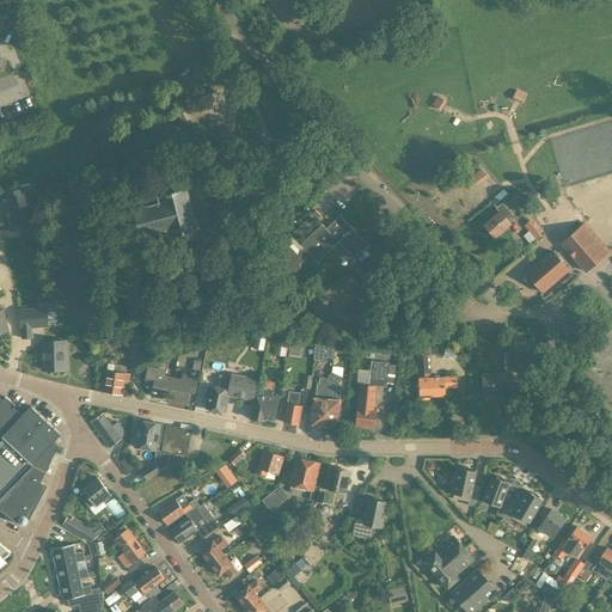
[(526,95),(516,90),(513,97),(522,102),(526,95)]
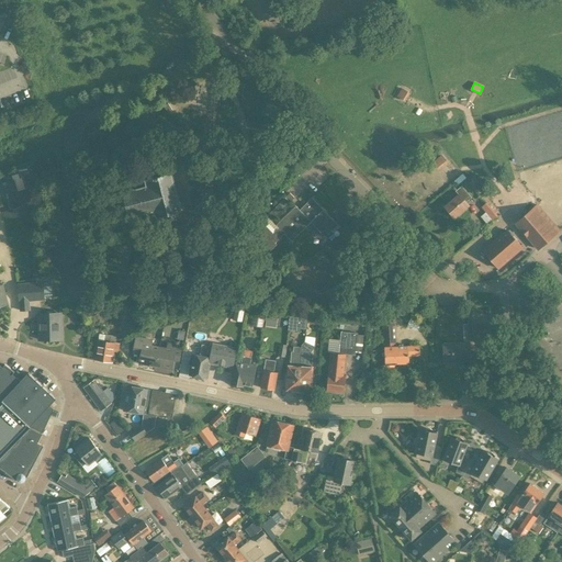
[(397,97),(403,100),(408,92),(402,89),(397,97)]
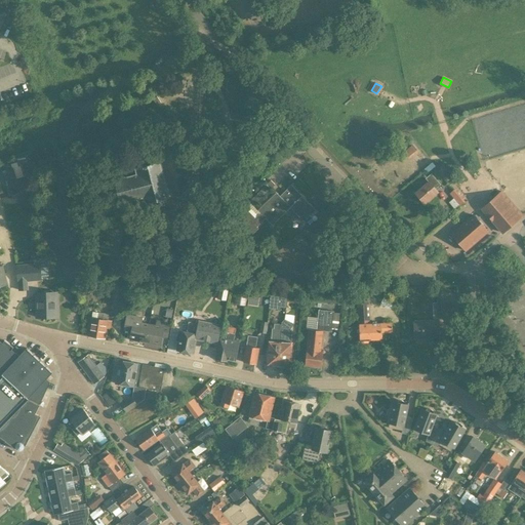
[(412,145),(404,152),(408,158),(417,151),(412,145)]
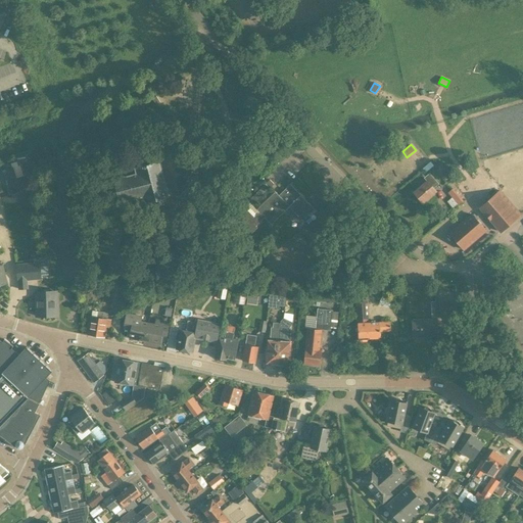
[(162,197),(168,196),(159,161),(152,163),(151,162),(150,162),(151,163),(143,165),(143,164),(142,164),(142,165),(135,168),(136,174),(113,180),(120,202),(142,197),(144,202),(149,201),(151,207),(163,204),(162,197)]
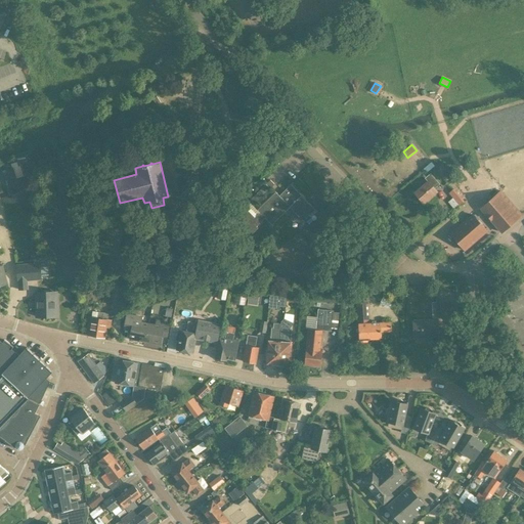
[(0,171),(0,191),(1,197),(19,191),(12,168),(0,171)]
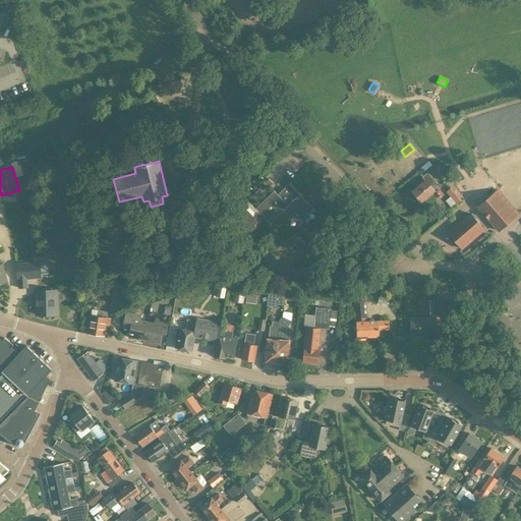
[(422,178),(425,181),(412,193),(420,204),(435,191),(431,188),(437,184),(427,174),(422,178)]
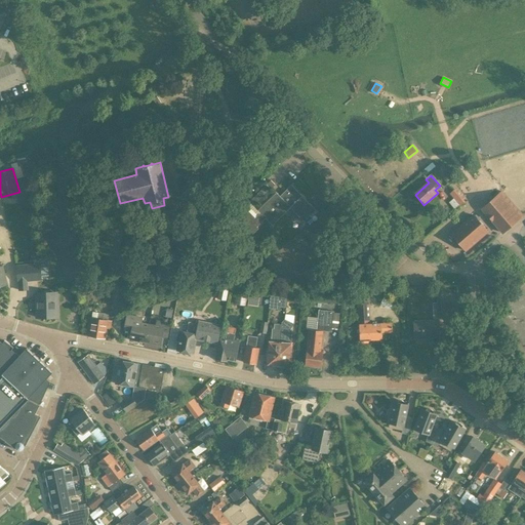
[(249,202),(253,206),(275,185),(271,180),(249,202)]
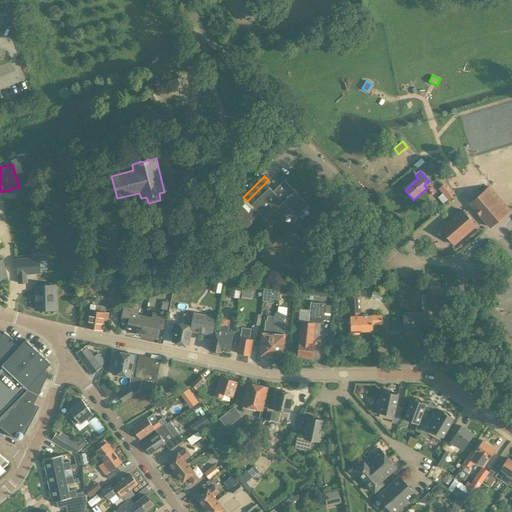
[(306,203),(284,181),(273,191),(269,188),(251,205),(253,207),(248,212),(242,206),(244,204),(236,196),(223,209),(241,227),(245,227),(259,214),(265,220),(279,206),(282,203),(289,209),(294,215),(306,203)]
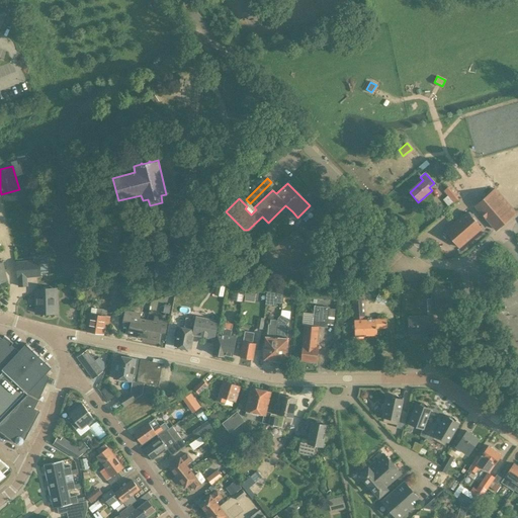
[(443,190),(447,195),(444,198),(450,206),(460,199),(450,185),(443,190)]
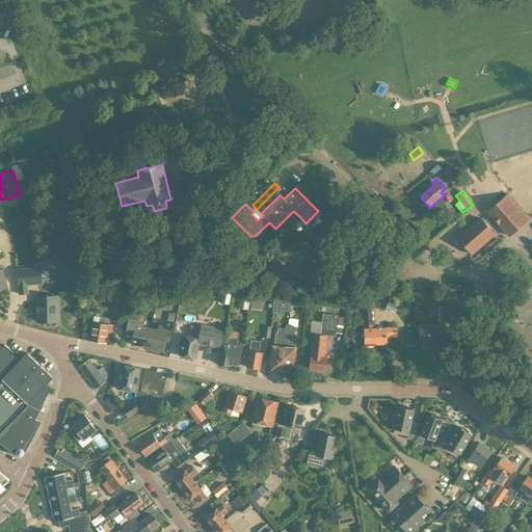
[(530,219),(530,218),(509,194),(487,212),(509,237),(530,219)]
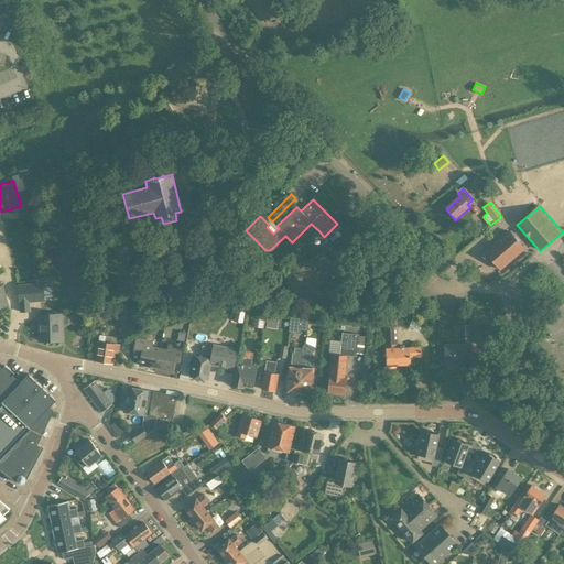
[(509,231),(485,252),(499,269),(523,248),(509,231)]
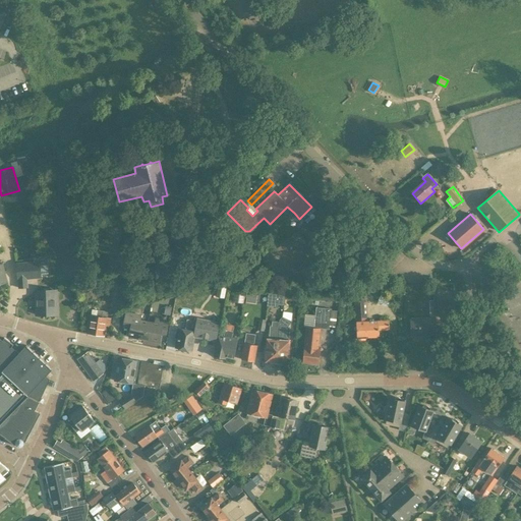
[(18,264),(19,289),(29,288),(29,280),(41,279),(41,262),(18,264)]
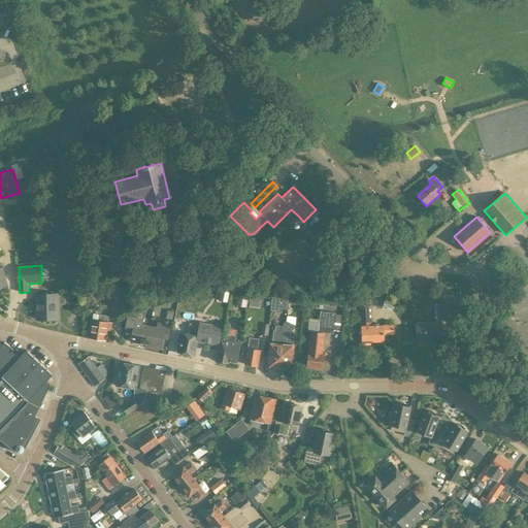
[(371,291),(365,284),(360,288),(366,295),(371,291)]
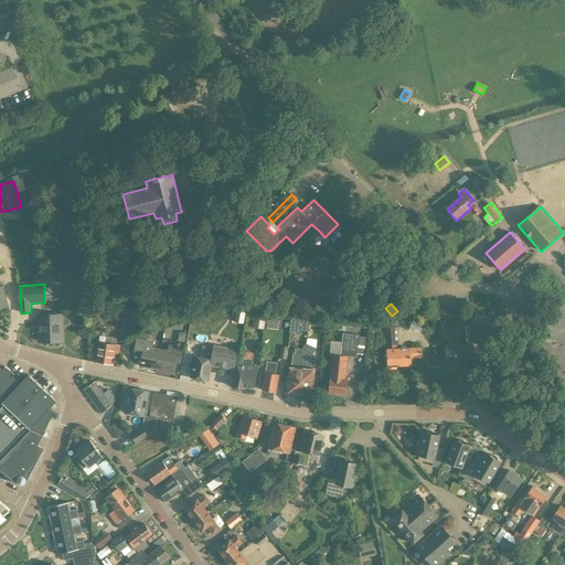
[(237,307),(235,321),(243,322),(245,309),(237,307)]
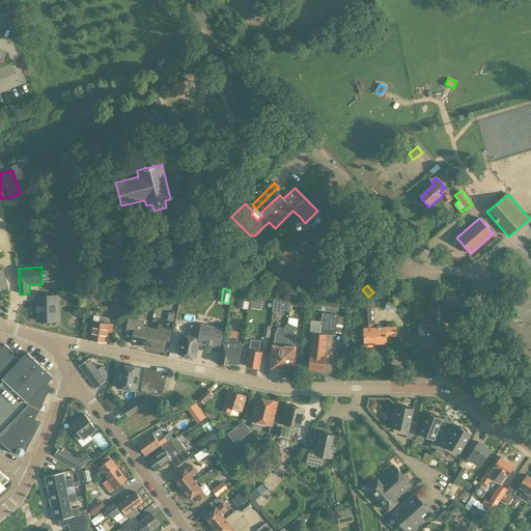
[(37,297),(37,322),(57,322),(56,297),(37,297)]
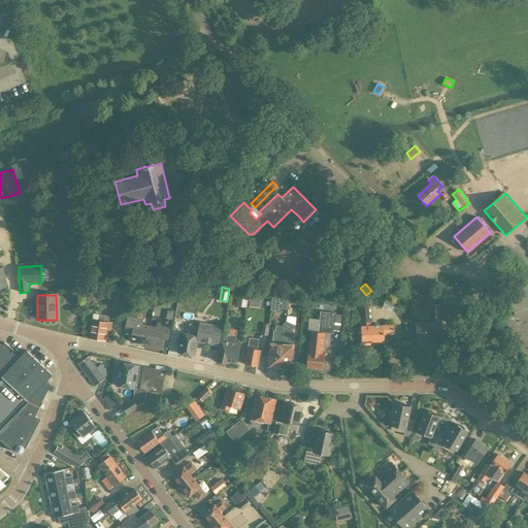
[(248,297),(237,296),(236,306),(246,307),(248,297)]
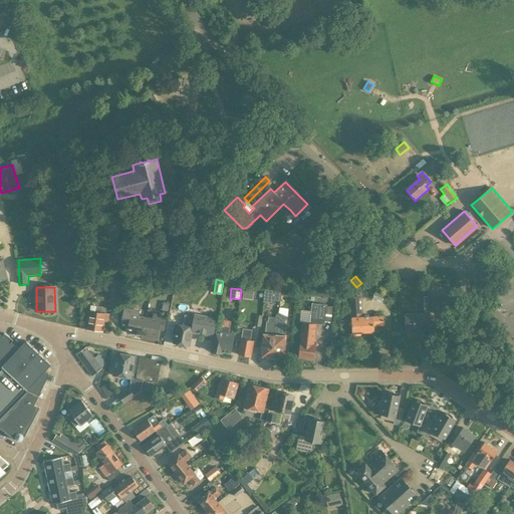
[(273,290),(272,291),(265,290),(263,301),(271,302),(271,300),(279,301),(280,294),(287,295),(288,289),(280,288),(280,290),(273,290)]
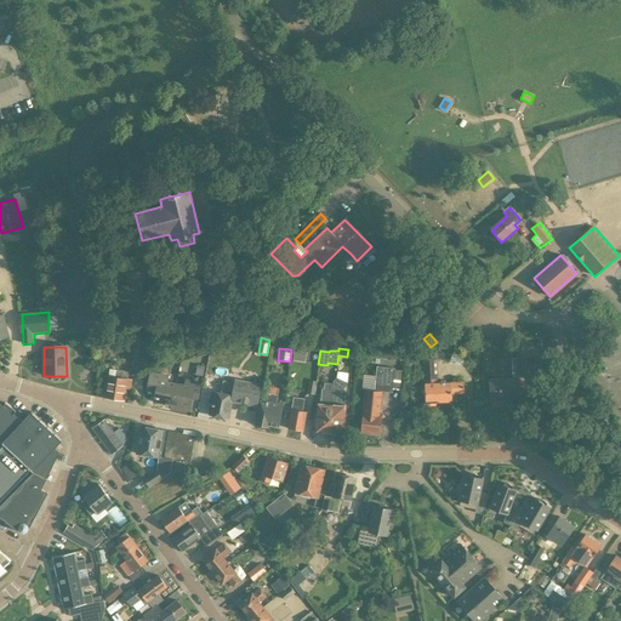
[(423,357),(425,385),(426,402),(453,400),(453,394),(465,393),(463,382),(438,383),(437,355),(423,357)]
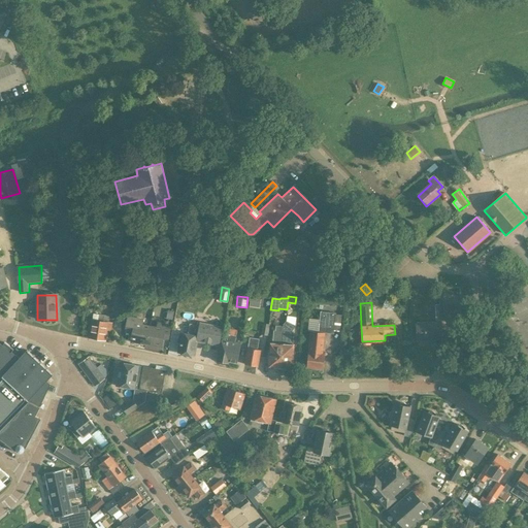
[(434,304),(435,323),(416,324),(417,341),(440,340),(439,323),(439,320),(448,320),(448,319),(453,319),(452,306),(448,306),(448,304),(434,304)]
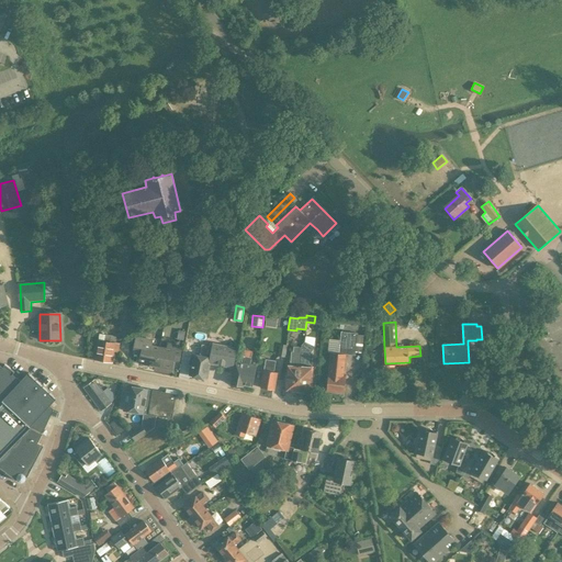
[(355,356),(357,334),(340,332),(338,353),(330,352),(326,392),(344,393),(346,377),(343,377),(345,355),(355,356)]
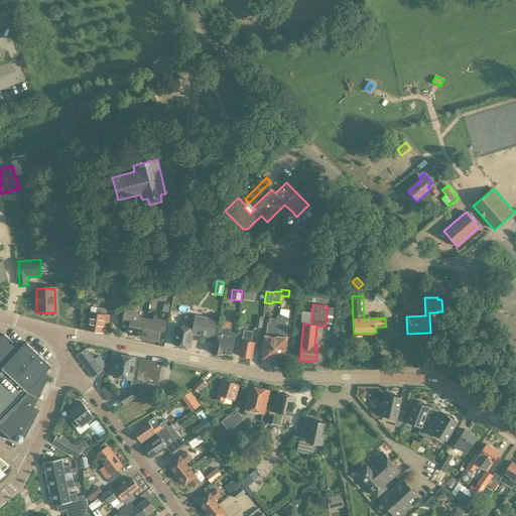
[(86,323),(88,325),(87,331),(103,334),(105,324),(108,324),(110,315),(106,315),(107,309),(96,307),(93,307),(91,313),(90,312),(89,317),(87,318),(86,323)]
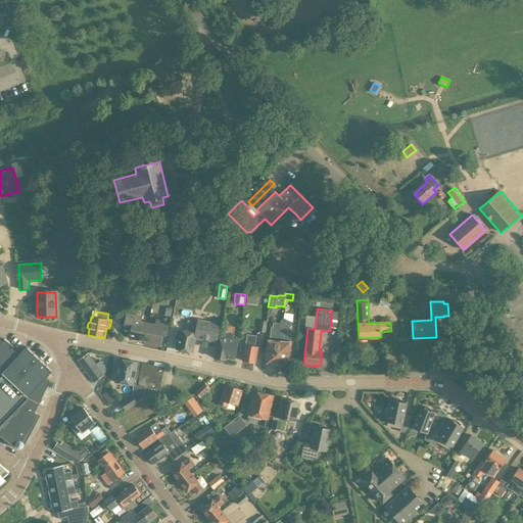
[(130,339),(144,342),(148,324),(140,322),(141,317),(127,314),(124,326),(132,327),(130,339)]
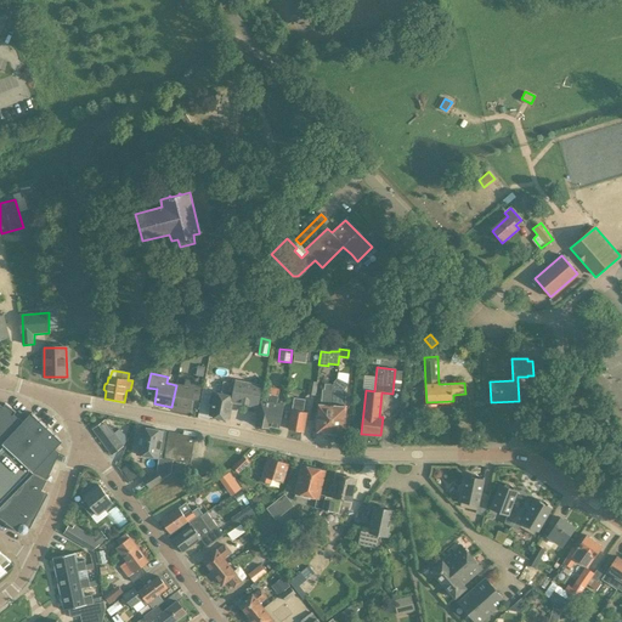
[(333,384),(333,386),(329,436),(339,436),(339,435),(343,435),(344,417),(343,416),(344,407),(341,407),(343,390),(348,384),(337,379),(333,384)]
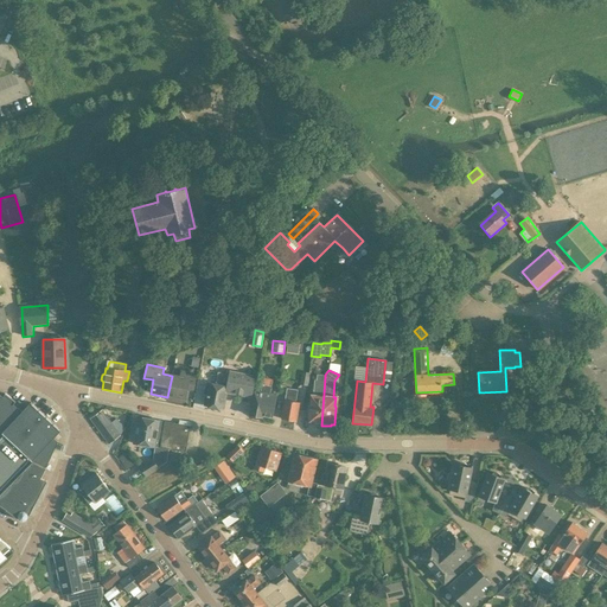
[(179,377),(172,376),(167,397),(185,401),(189,387),(193,388),(196,375),(180,371),(179,377)]
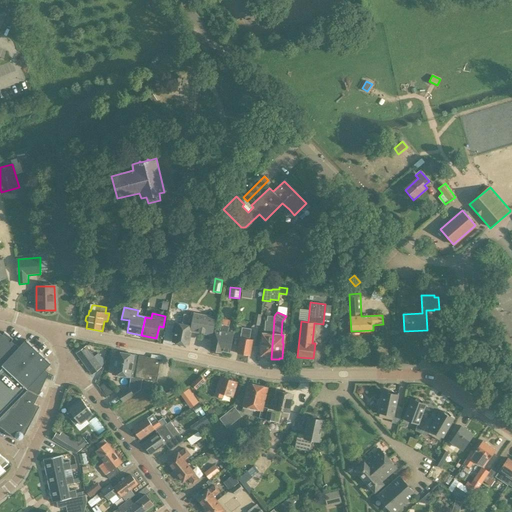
[(171,333),(174,334),(173,342),(187,345),(190,330),(212,335),(216,317),(193,313),(193,316),(184,314),(182,325),(176,324),(176,326),(172,325),(171,333)]
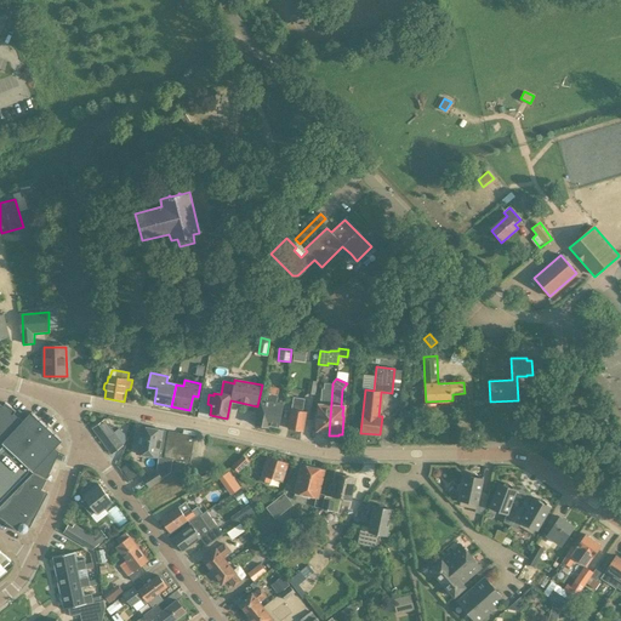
[(319,434),(329,436),(332,386),(325,385),(325,391),(323,391),(322,405),(319,404),(319,414),(317,414),(315,432),(319,432),(319,434)]
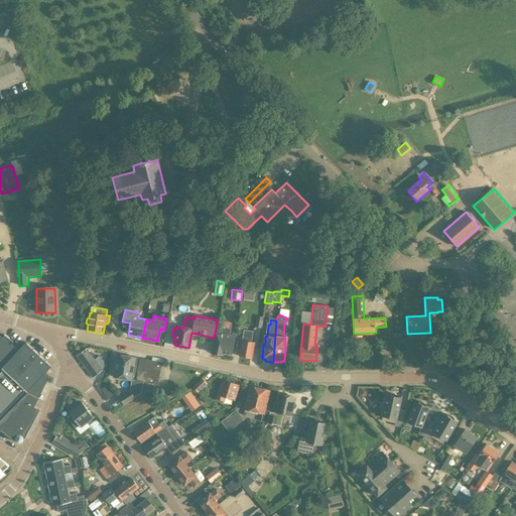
[(224,320),(221,334),(216,333),(212,353),(223,355),(223,353),(231,355),(235,337),(229,336),(232,323),(224,320)]
